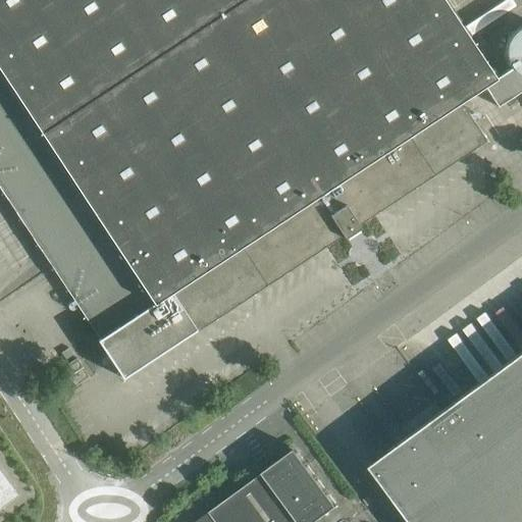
[(0,0),(0,186),(101,338),(126,377),(197,329),(343,233),(345,237),(361,226),(359,223),(485,140),(461,102),(485,86),(499,106),(521,91),(521,27),(520,28),(515,33),(510,38),(507,46),(507,53),(508,60),(512,66),(513,68),(497,77),(445,0),(0,0)]
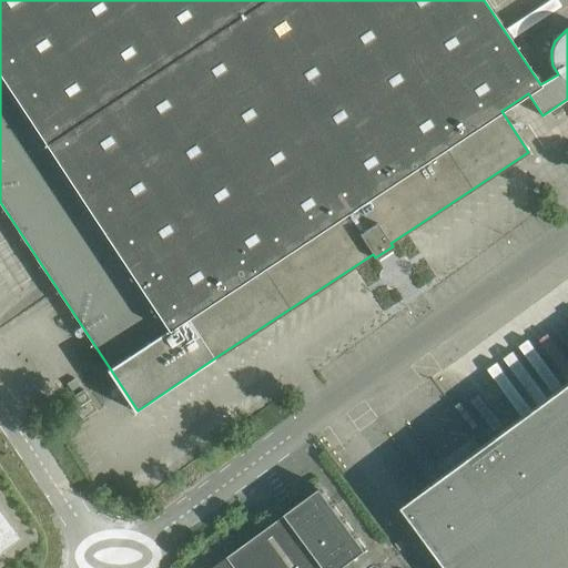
[(567,567),(567,386),(406,506),(450,567),(567,567)]
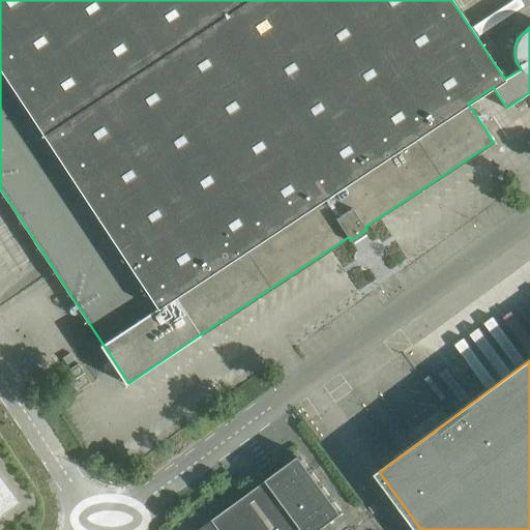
[(271,477),(198,529),(306,529),(317,523),(321,529),(344,512),(301,454),(271,477)]
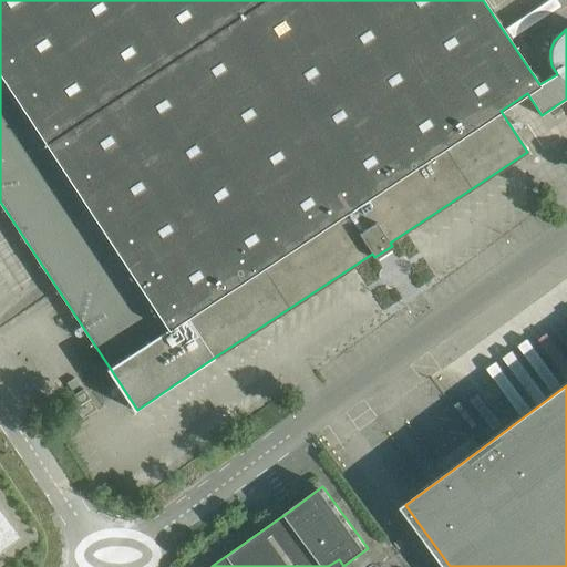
[(0,553),(20,538),(0,511),(0,553)]
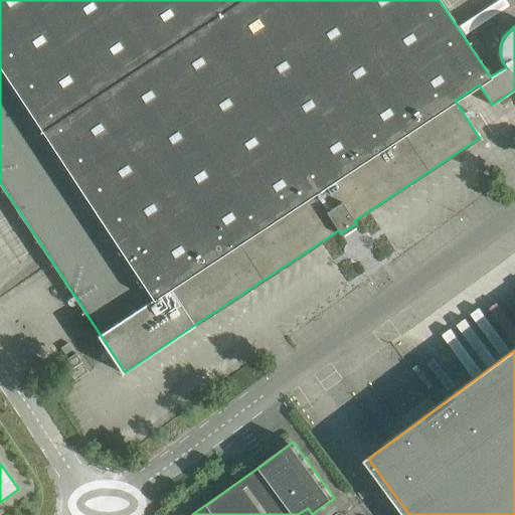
[(358,493),(363,499),(369,495),(364,488),(358,493)]
